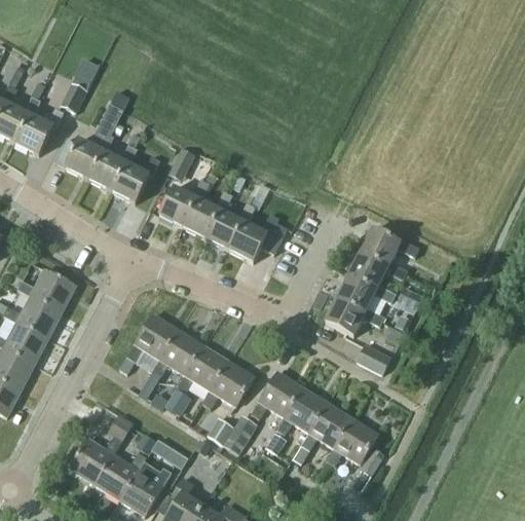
[(14,87),(25,69),(13,64),(4,82),(9,85),(14,87)]
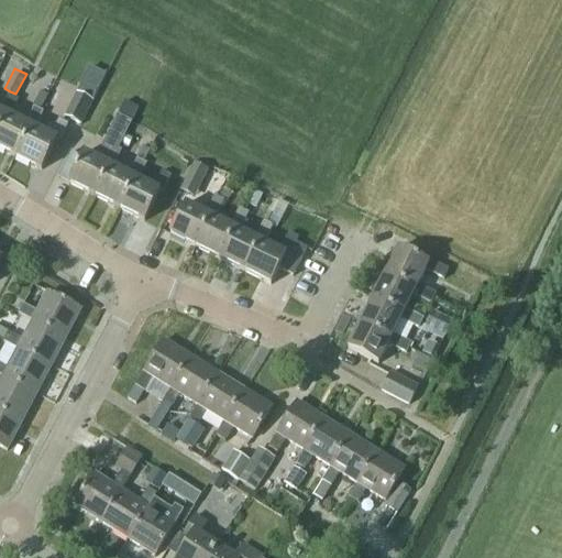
[(41,107),(48,91),(41,88),(33,102),(35,104),(41,107)]
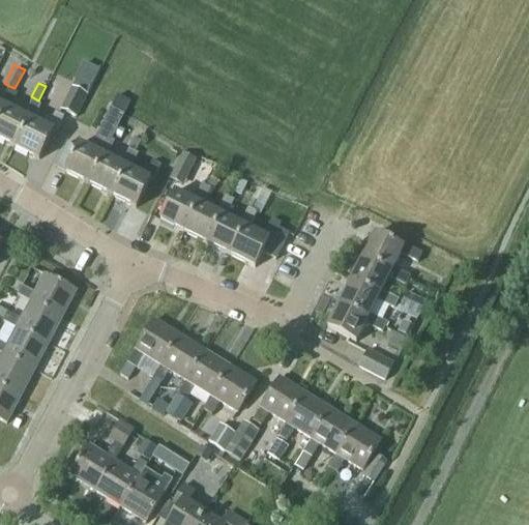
[(0,117),(7,104),(10,106),(19,90),(15,88),(9,86),(2,101),(0,99),(0,117)]
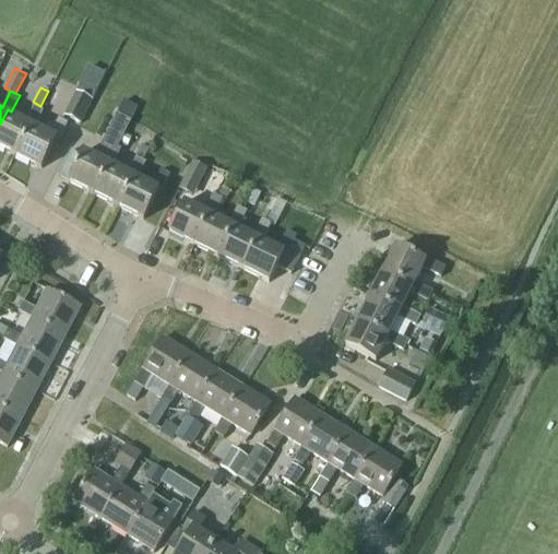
[(69,115),(81,121),(93,97),(80,92),(69,115)]
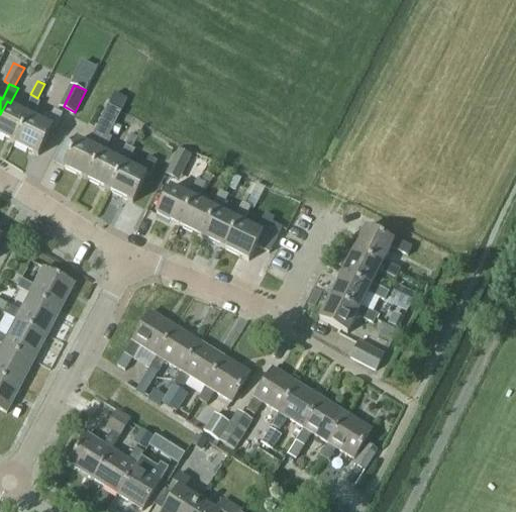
[(120,108),(127,94),(116,89),(109,103),(120,108)]
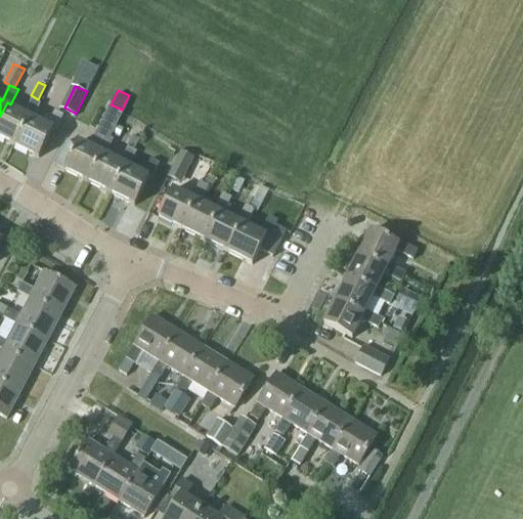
[(0,116),(0,134),(15,142),(30,114),(34,116),(41,100),(38,99),(33,96),(25,112),(10,104),(7,102),(0,116)]
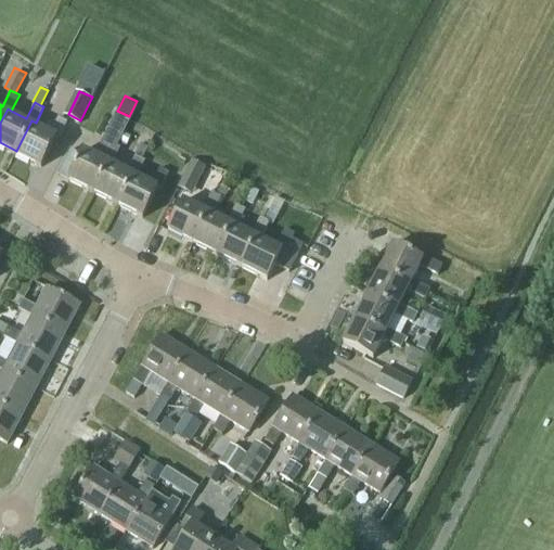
[(68,177),(93,190),(108,160),(113,162),(120,145),(117,143),(130,117),(129,116),(117,111),(116,110),(95,153),(84,146),(68,177)]
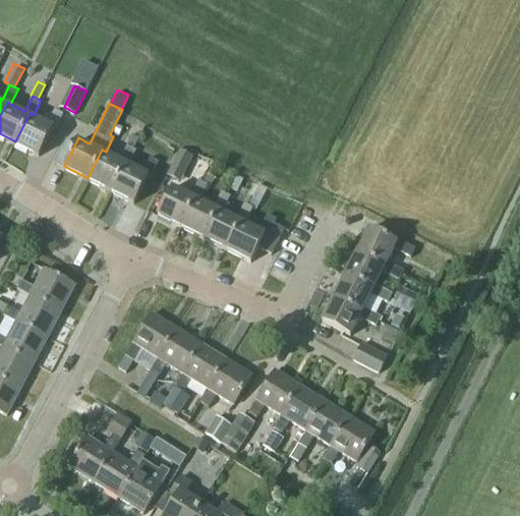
[(30,113),(15,141),(40,154),(53,126),(56,127),(64,112),(55,107),(48,122),(34,115),(30,113)]
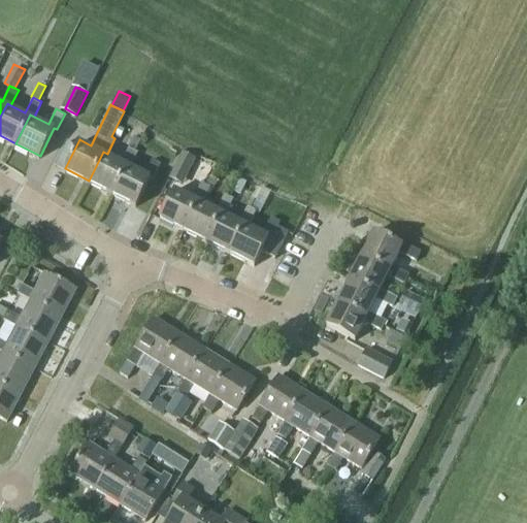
[(138,150),(144,138),(135,134),(129,145),(138,150)]
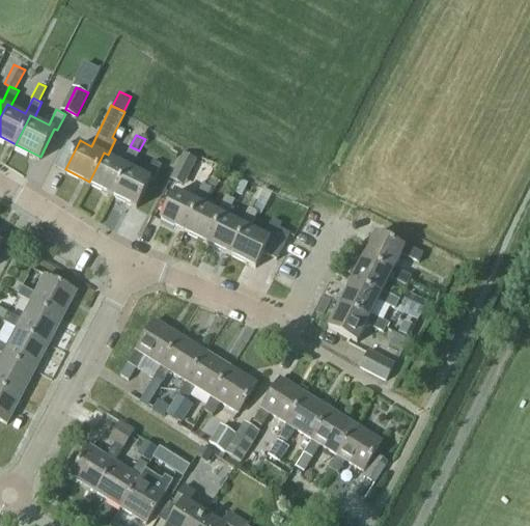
[(89,182),(113,193),(128,164),(131,166),(139,150),(130,146),(122,162),(108,155),(104,153),(89,182)]
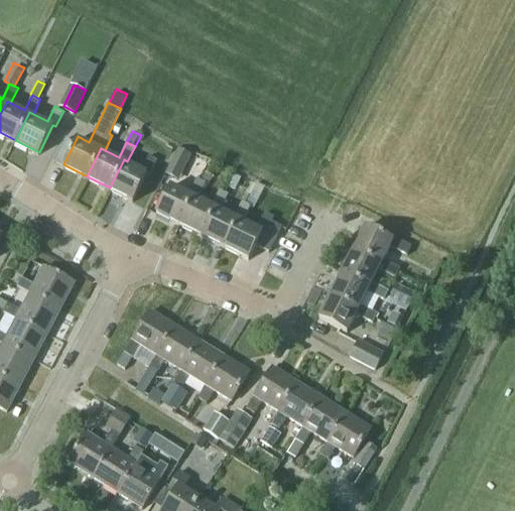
[(164,173),(177,180),(192,151),(178,144),(164,173)]
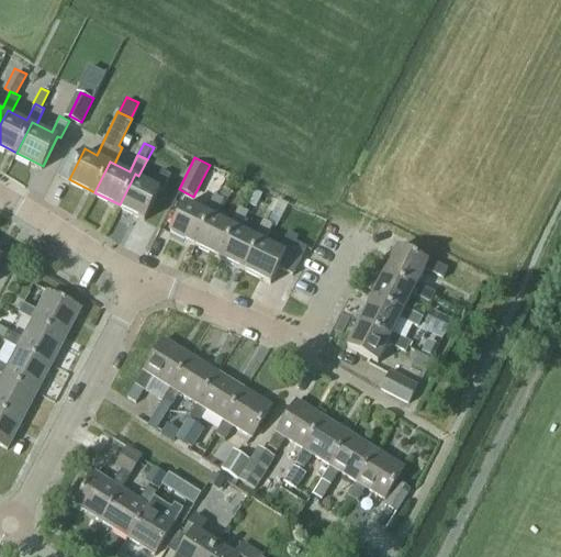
[(135,174),(120,204),(145,218),(160,188),(163,189),(171,173),(163,167),(155,184),(138,176),(135,174)]
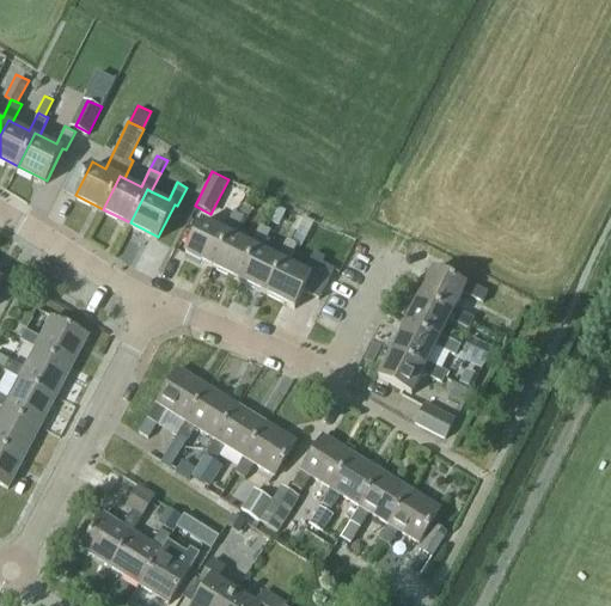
[(275,208),(282,213),(287,206),(279,201),(275,208)]
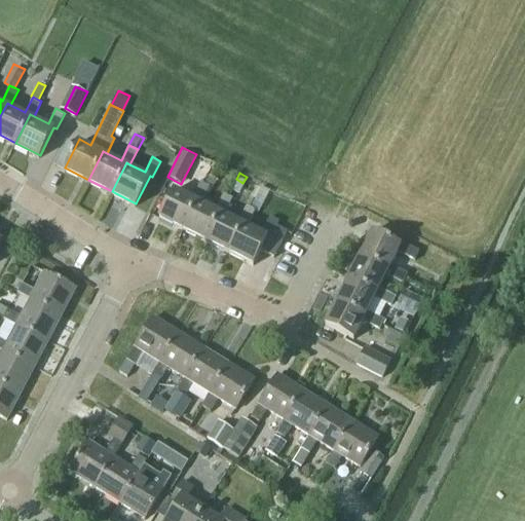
[(160,215),(183,227),(197,198),(201,200),(210,184),(200,179),(192,196),(174,187),(160,215)]
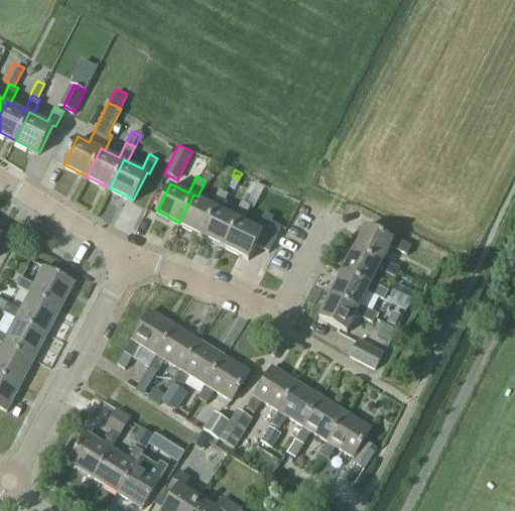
[(179,223),(203,234),(217,207),(221,208),(229,192),(220,187),(212,204),(198,197),(194,195),(179,223)]
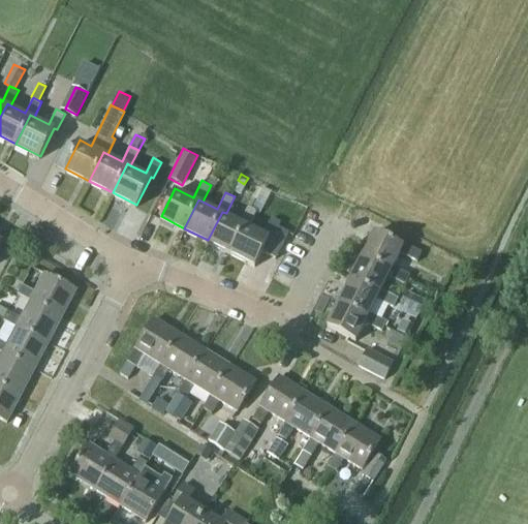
[(208,240),(231,252),(245,223),(249,225),(258,208),(249,204),(240,220),(226,213),(222,212),(208,240)]
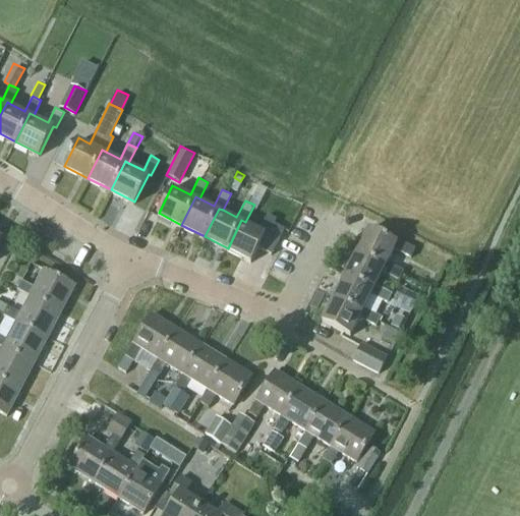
[(241,220),(228,248),(251,260),(258,245),(273,251),(285,227),(275,221),(277,217),(268,212),(260,229),(245,222),(241,220)]
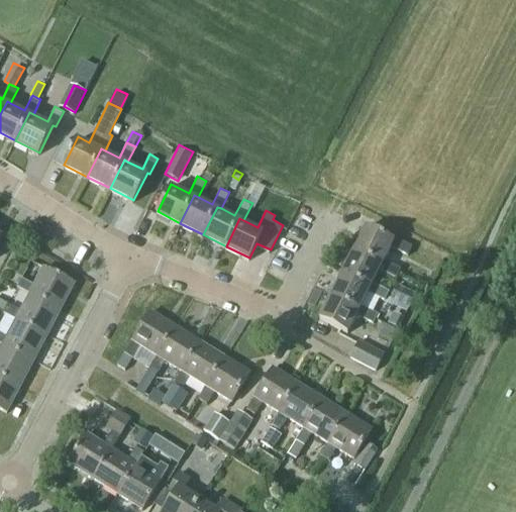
[(367,224),(354,247),(383,262),(385,258),(392,244),(408,252),(413,243),(395,234),(394,238),(367,224)]
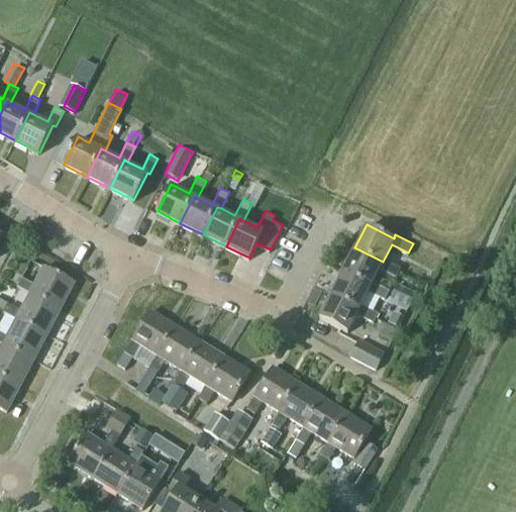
[(354,247),(343,271),(372,285),(374,281),(380,267),(397,276),(401,267),(385,258),(383,262),(354,247)]
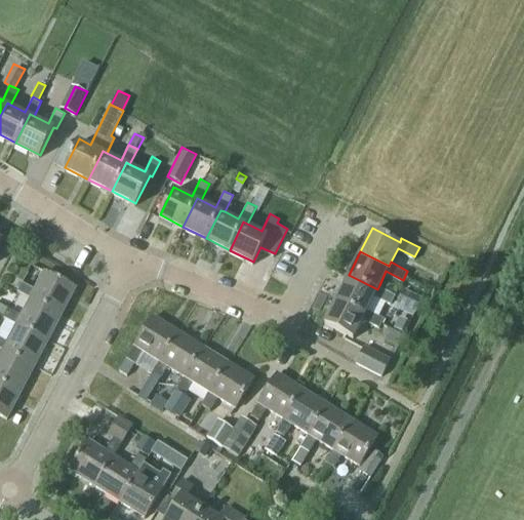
[(17,289),(31,295),(63,312),(76,285),(45,269),(35,287),(23,280),(17,289)]
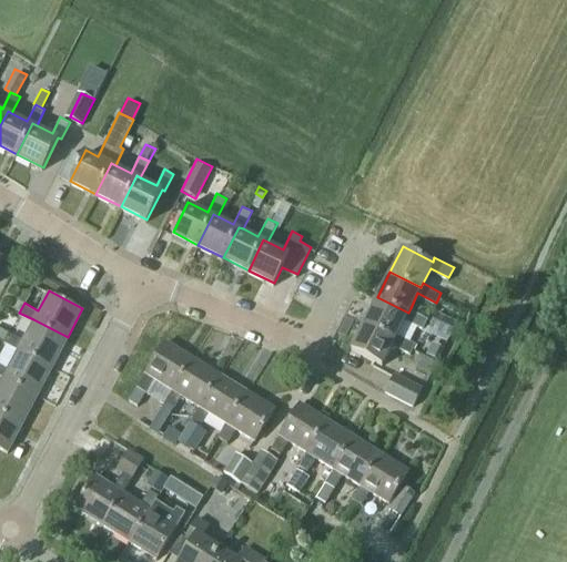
[(377,297),(365,322),(395,337),(397,333),(405,318),(423,327),(428,317),(411,308),(408,313),(377,297)]
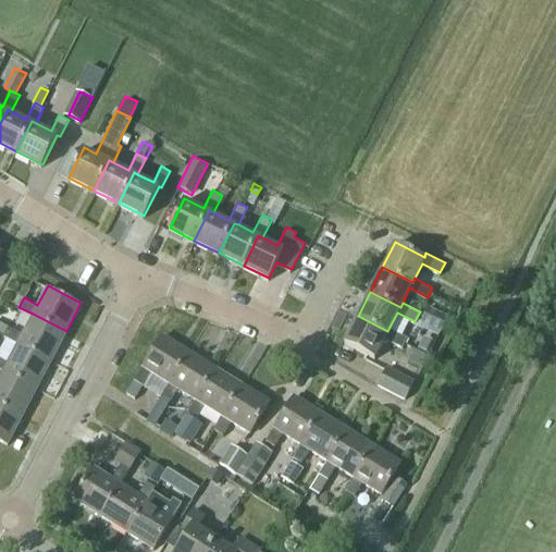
[(429,305),(422,318),(442,328),(448,315),(429,305)]
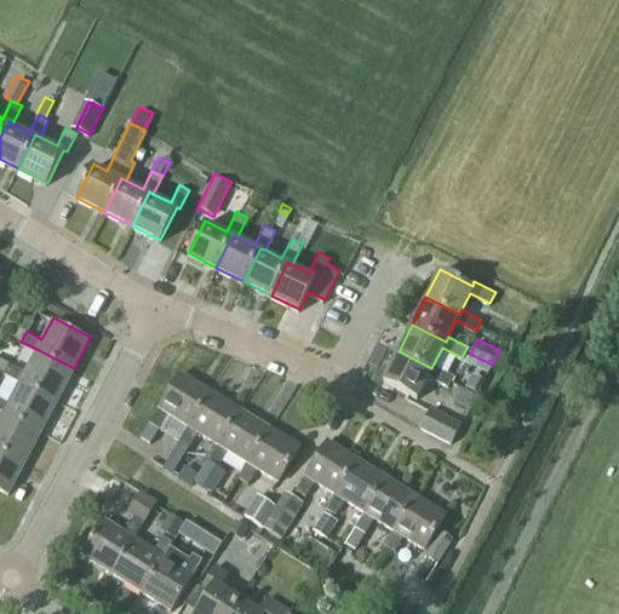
[(5,372),(21,380),(21,379),(57,399),(74,368),(36,349),(26,371),(10,362),(6,371),(5,372)]
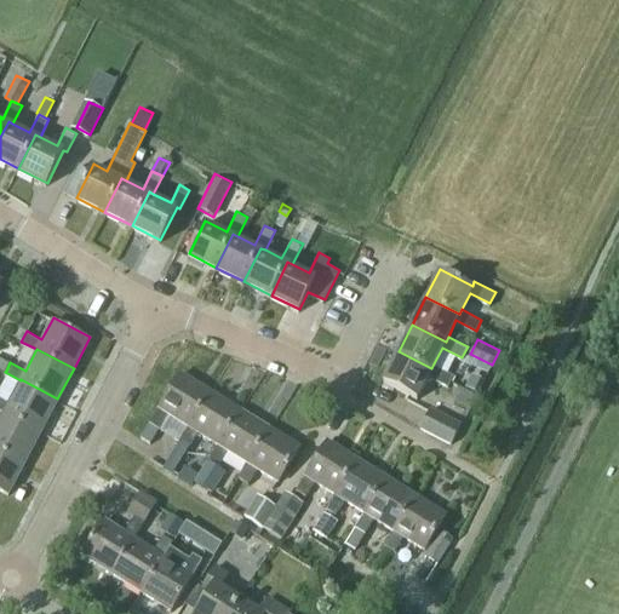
[(431,368),(399,351),(384,379),(418,396),(429,374),(448,385),(454,374),(434,363),(431,368)]
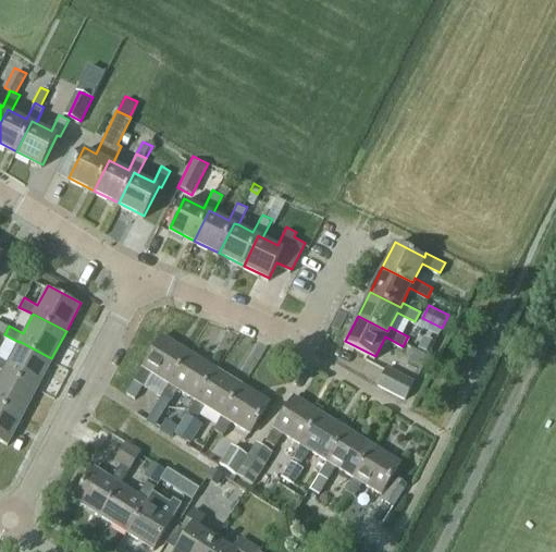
[(0,330),(5,333),(9,326),(0,320),(0,330)]
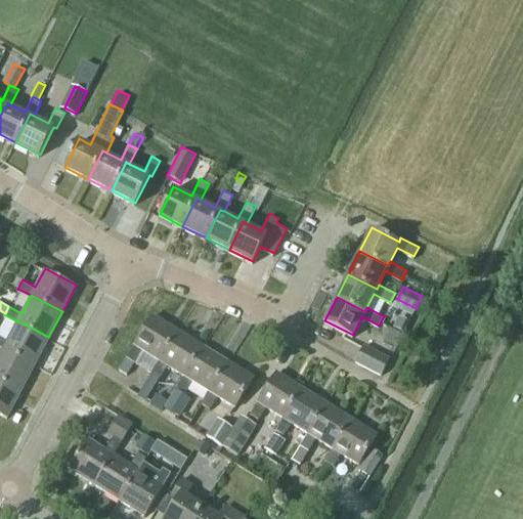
[(142,348),(160,358),(178,329),(154,313),(127,355),(135,360),(142,348)]
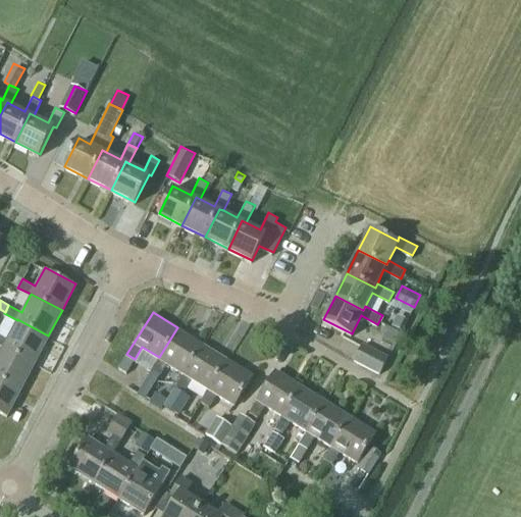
[(403,329),(409,318),(398,312),(392,323),(403,329)]
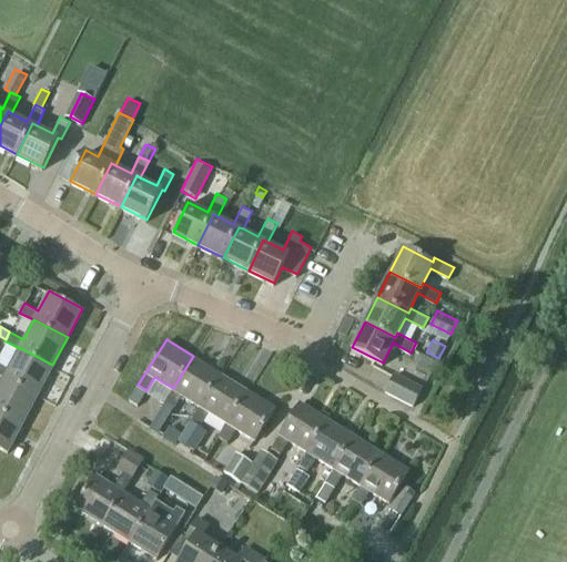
[(0,374),(4,376),(38,394),(52,365),(19,347),(19,348),(9,367),(0,361),(0,374)]
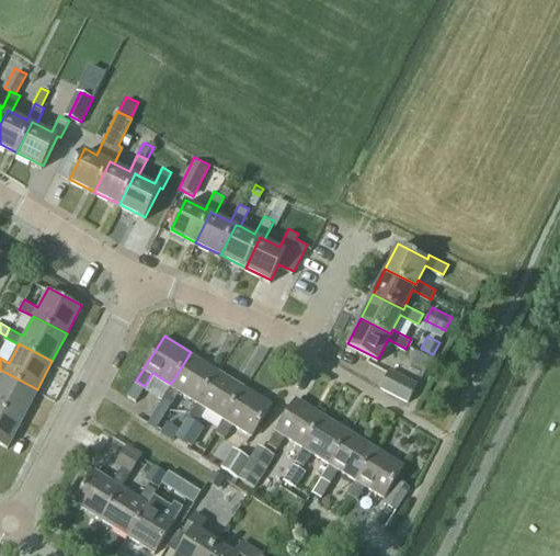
[(180,389),(198,400),(218,369),(191,352),(171,384),(163,397),(171,403),(180,389)]
